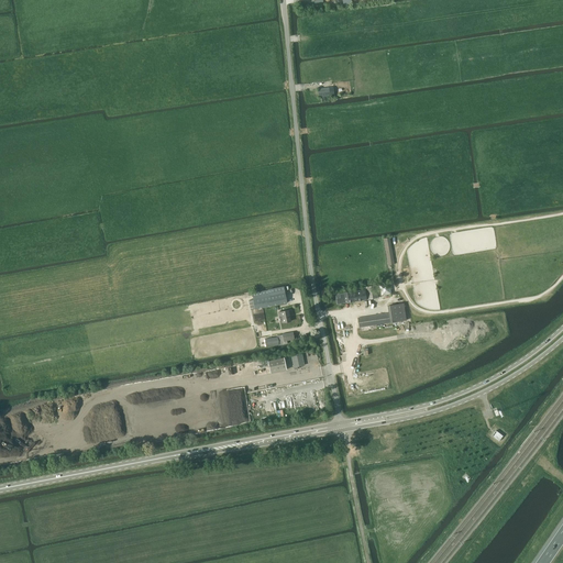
[(329,88),(318,89),(319,97),(330,96),(334,96),(333,87),(329,88)]
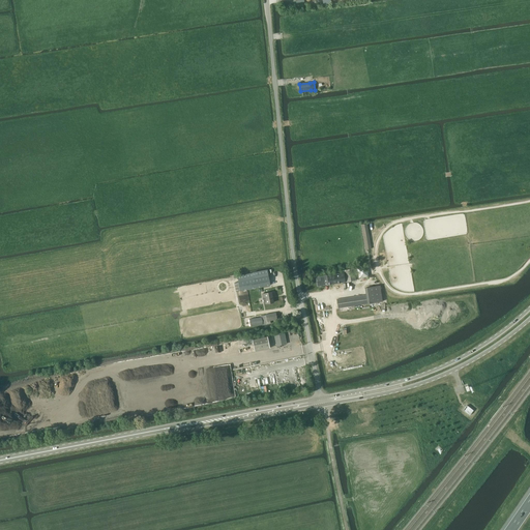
[(365,249),(371,248),(367,224),(362,225),(365,249)]
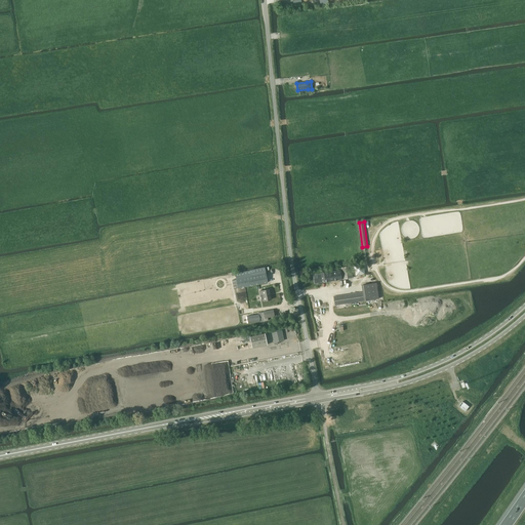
[(353,278),(351,267),(341,268),(342,279),(353,278)]
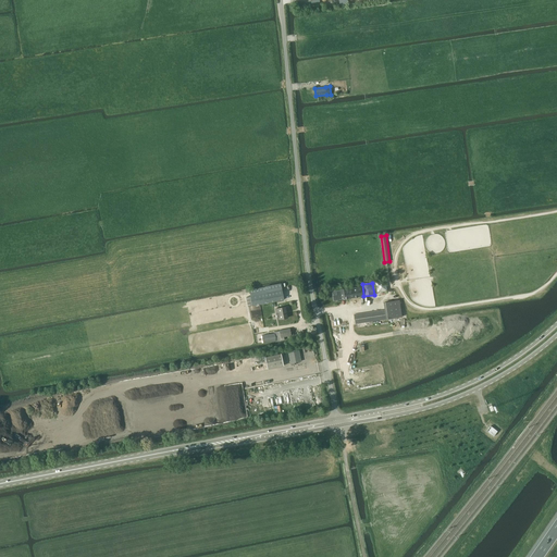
[(284,299),(281,284),(249,291),(250,292),(250,296),(252,306),(284,299)]
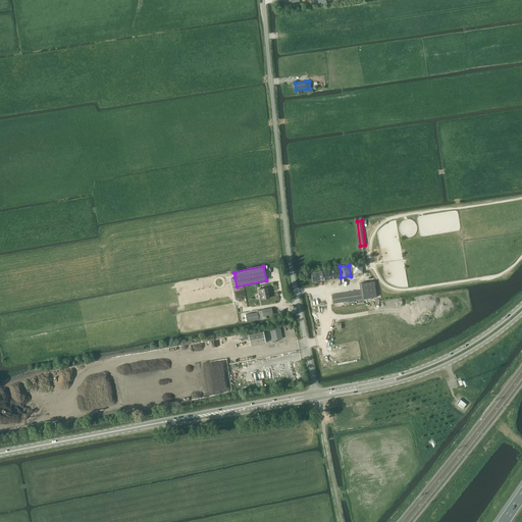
[(318,280),(320,280),(323,279),(323,280),(341,277),(338,268),(325,270),(317,272),(317,274),(311,275),(312,281),(318,280)]
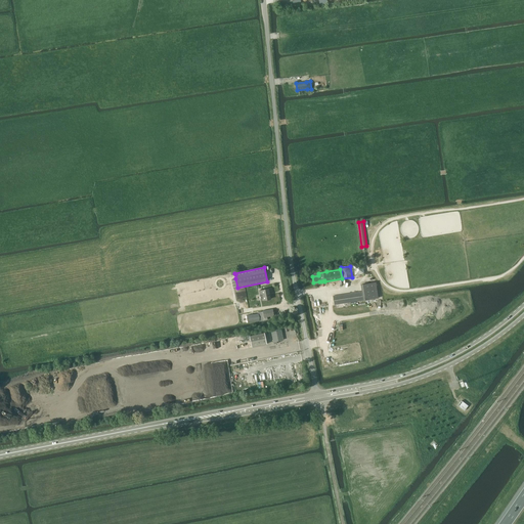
[(335,304),(379,298),(376,282),(362,285),(363,292),(333,296),(335,304)]
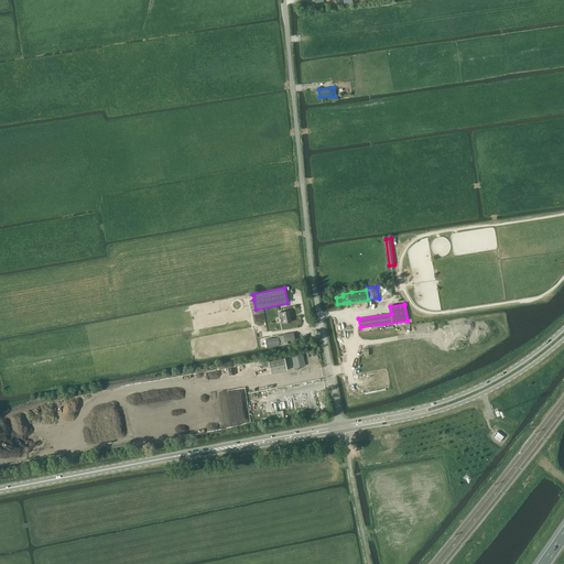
[(291,322),(289,311),(279,313),(280,317),(281,324),(283,324),(291,322)]
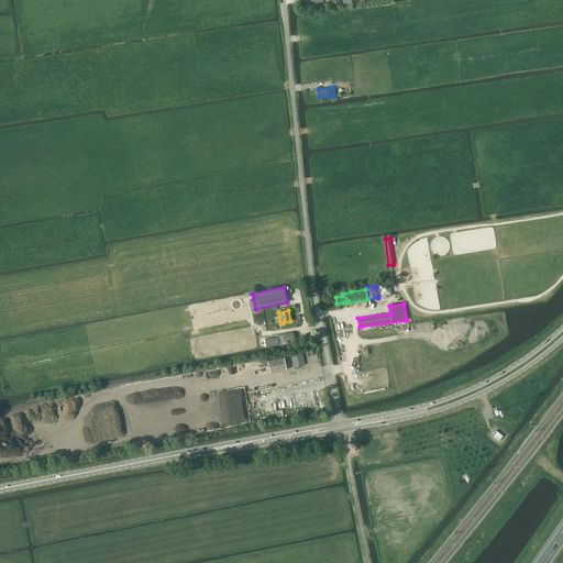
[(278,337),(265,339),(266,346),(279,344),(279,345),(288,343),(287,341),(295,339),(294,332),(283,334),(283,335),(278,337)]
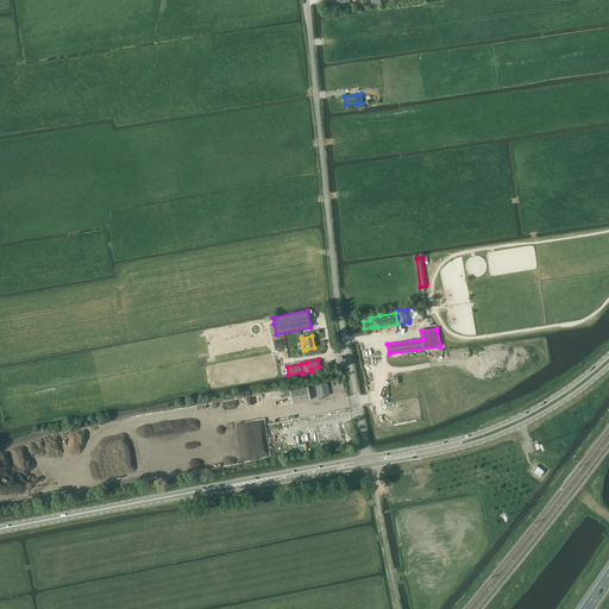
[(315,385),(319,400),(322,399),(321,396),(330,395),(327,383),(325,384),(325,381),(315,383),(315,385)]
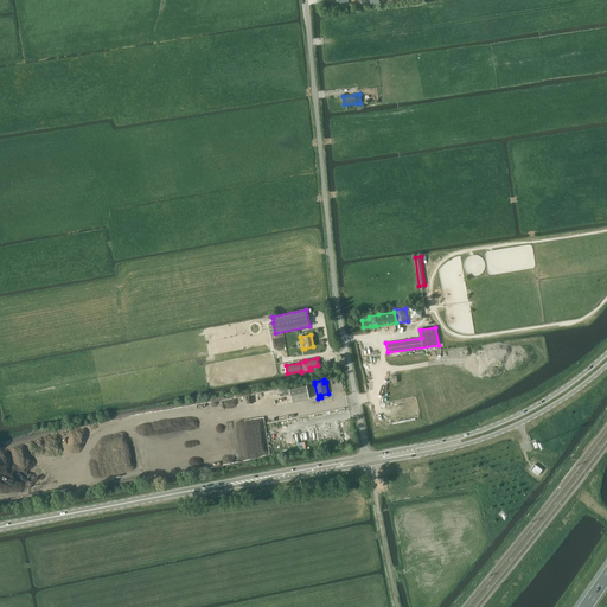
[(289,389),(292,402),(310,398),(306,385),(289,389)]
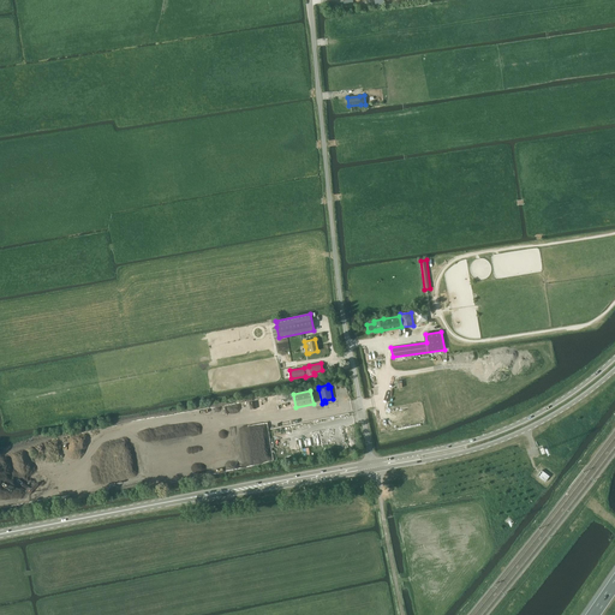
[(237,410),(234,402),(226,406),(230,415),(240,411),(239,408),(237,410)]
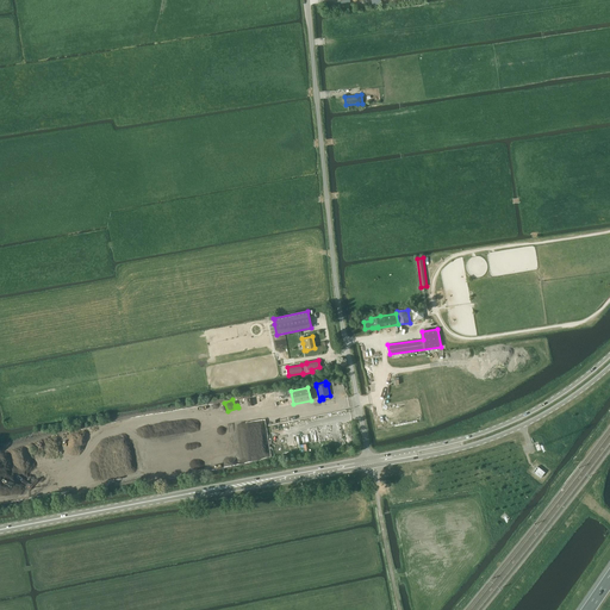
[(546,472),(537,466),(535,470),(534,472),(541,478),(546,472)]
